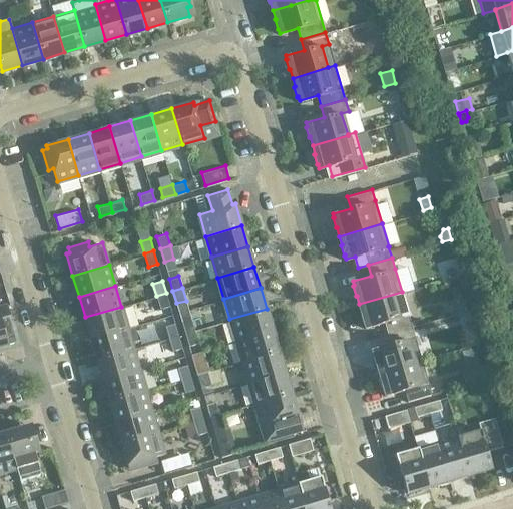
[(408,314),(402,292),(359,304),(362,313),(361,313),(364,323),(365,323),(366,327),(384,322),(387,333),(412,326),(408,315),(408,314)]
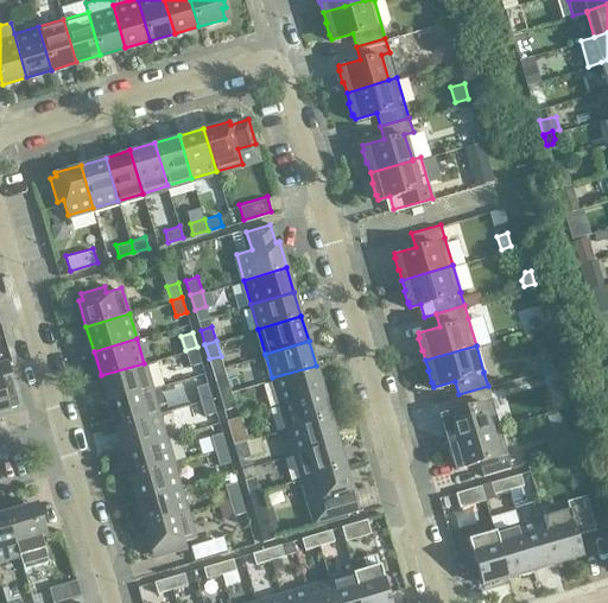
[(197,347),(185,350),(190,365),(201,361),(197,347)]
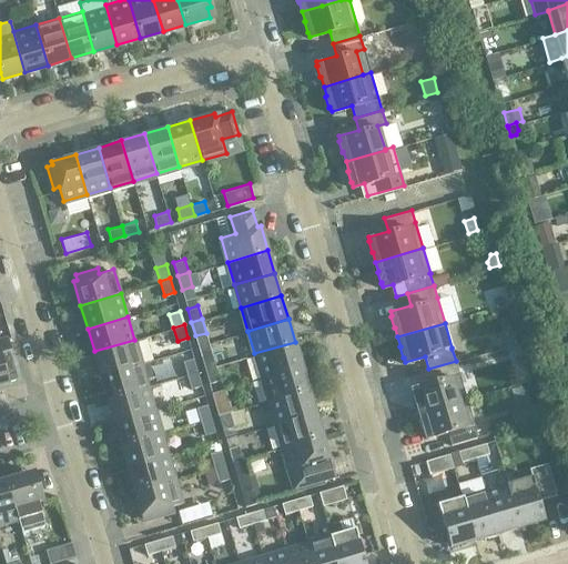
[(0,382),(3,381),(18,376),(6,336),(0,338),(0,382)]
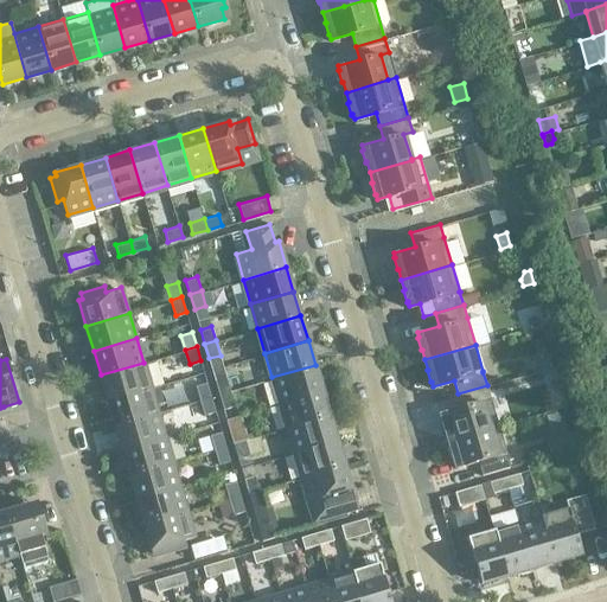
[(144,363),(101,375),(108,399),(151,386),(144,363)]
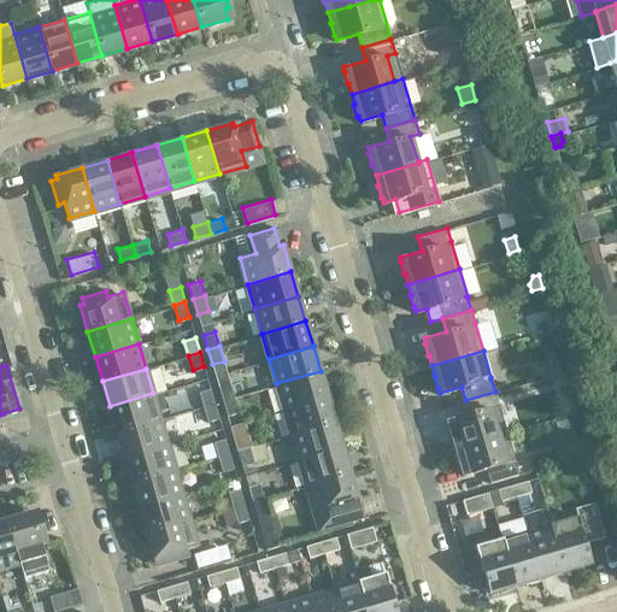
[(276,383),(283,409),(328,396),(321,371),(276,383)]
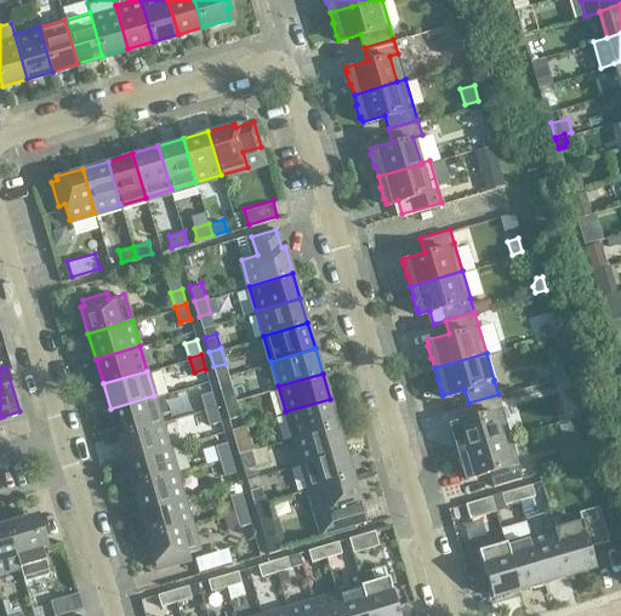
[(220,387),(224,403),(235,399),(232,385),(220,387)]
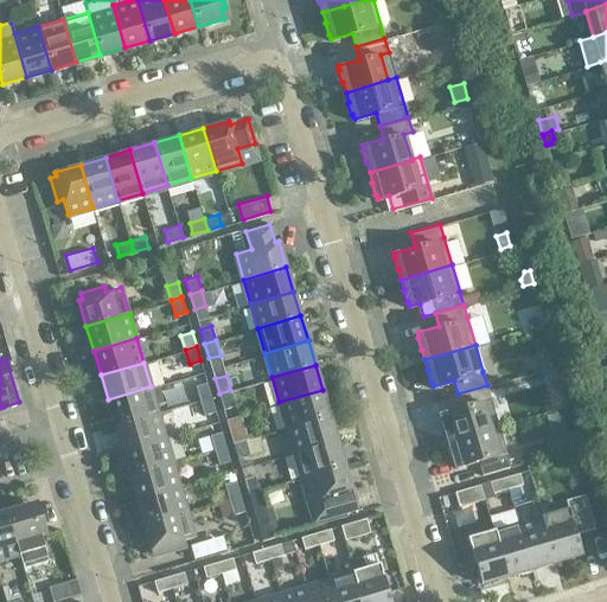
[(196,384),(199,399),(211,396),(206,382),(196,384)]
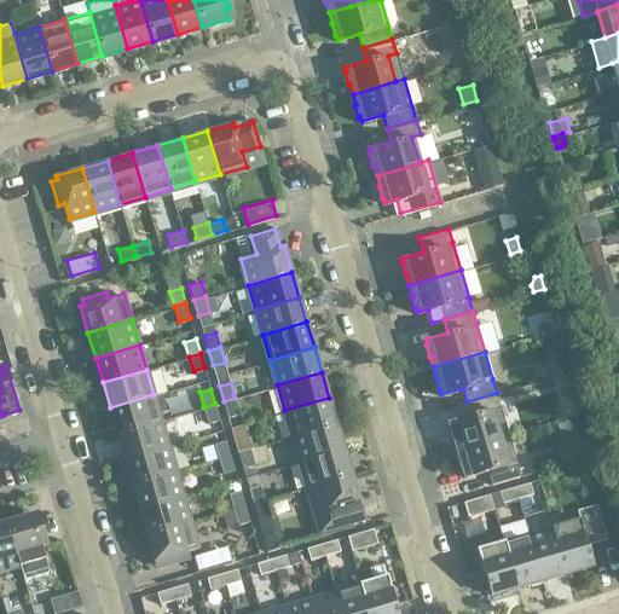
[(457,449),(499,435),(509,433),(501,407),(497,393),(467,401),(472,415),(449,421),(451,426),(450,426),(453,438),(455,438),(457,449)]
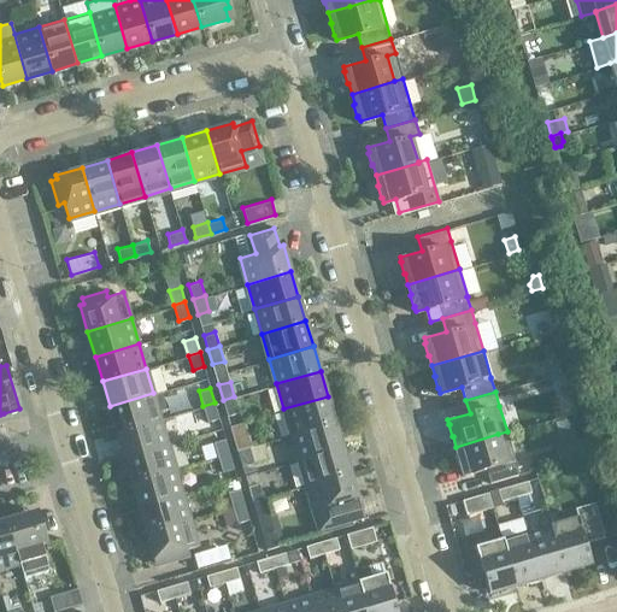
[(153,393),(110,406),(117,431),(160,418),(153,393)]
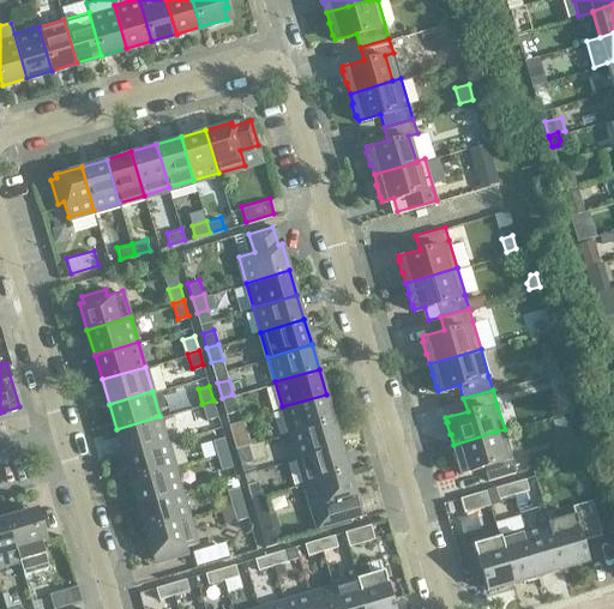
[(233,395),(222,398),(226,412),(238,409),(233,395)]
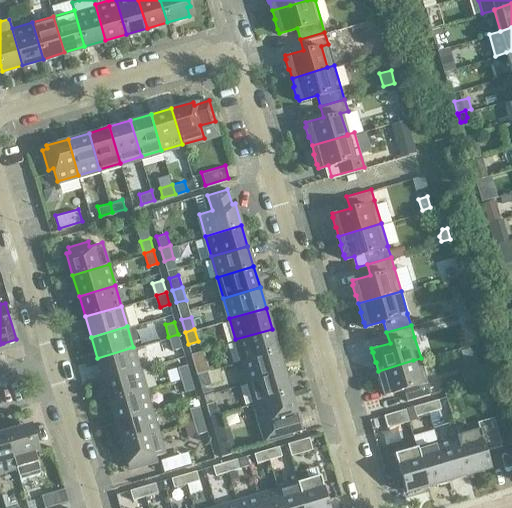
[(235,339),(242,360),(278,349),(272,329),(235,339)]
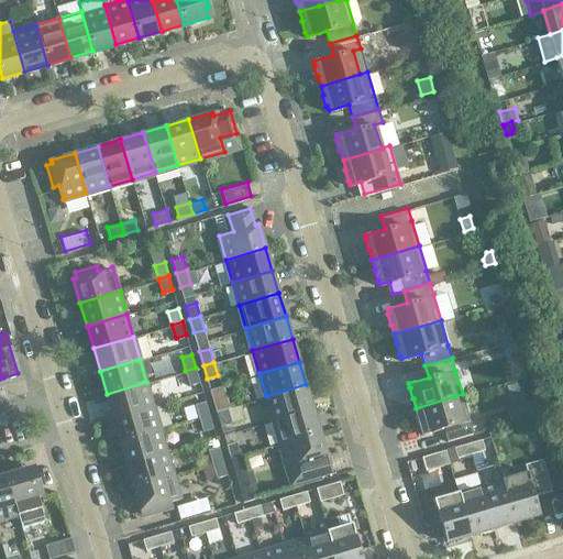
[(196,368),(185,371),(189,384),(200,381),(196,368)]
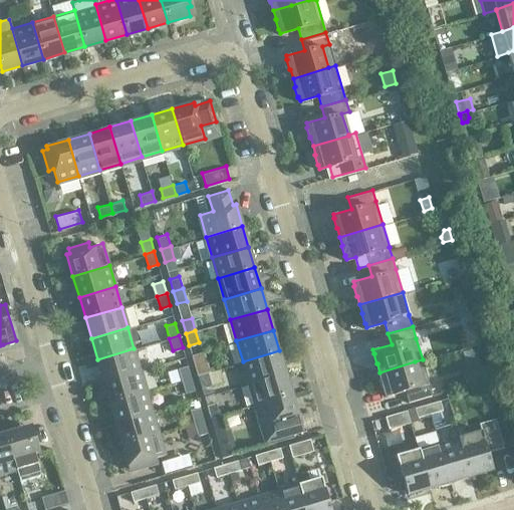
[(474,347),(463,350),(467,365),(478,362),(474,347)]
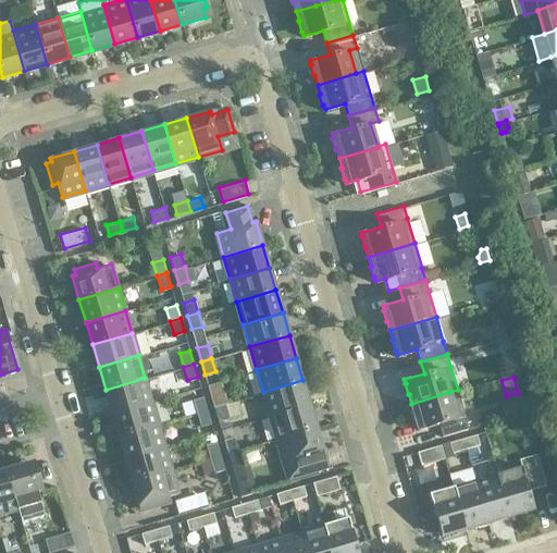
[(145,378),(106,390),(112,412),(151,401),(145,378)]
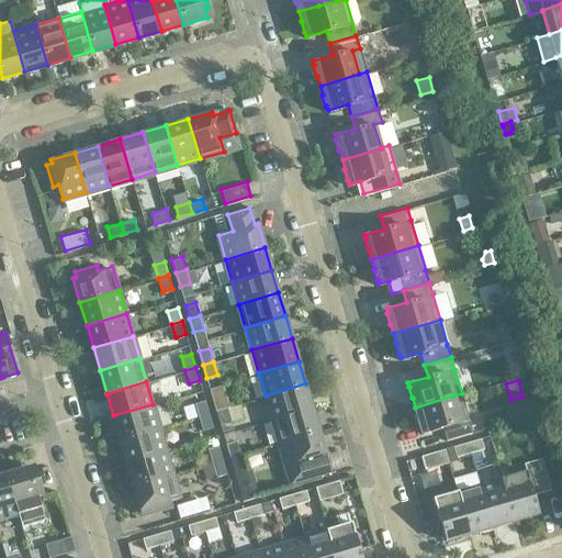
[(272,419),(312,406),(305,383),(266,395),(272,419)]
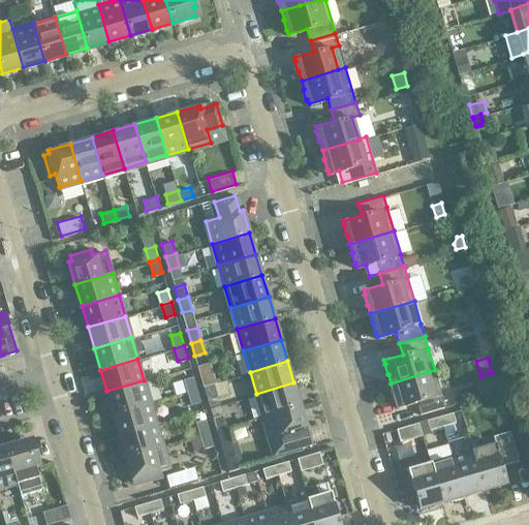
[(204,385),(213,382),(210,370),(199,373),(204,385)]
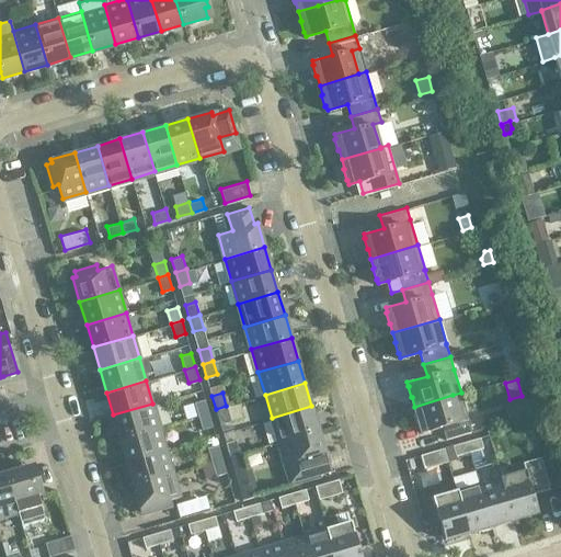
[(442,425),(445,438),(471,430),(468,417),(460,419),(453,395),(414,407),(418,416),(416,417),(420,428),(421,427),(422,431),(442,425)]
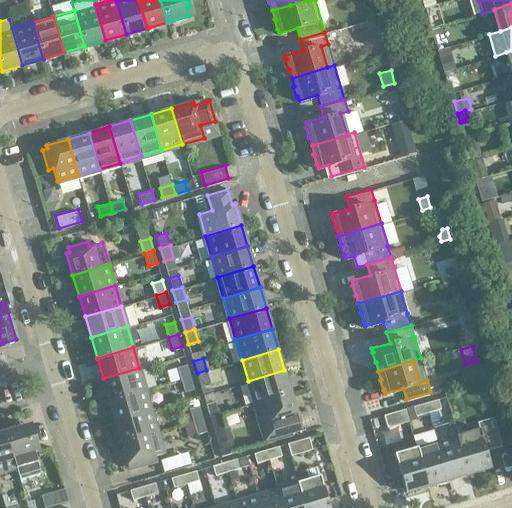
[(177,366),(181,378),(190,375),(187,363),(177,366)]
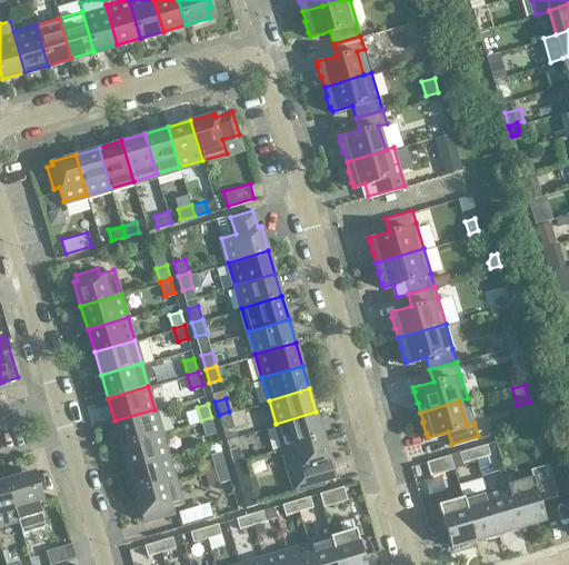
[(155,409),(115,420),(121,444),(161,433),(155,409)]
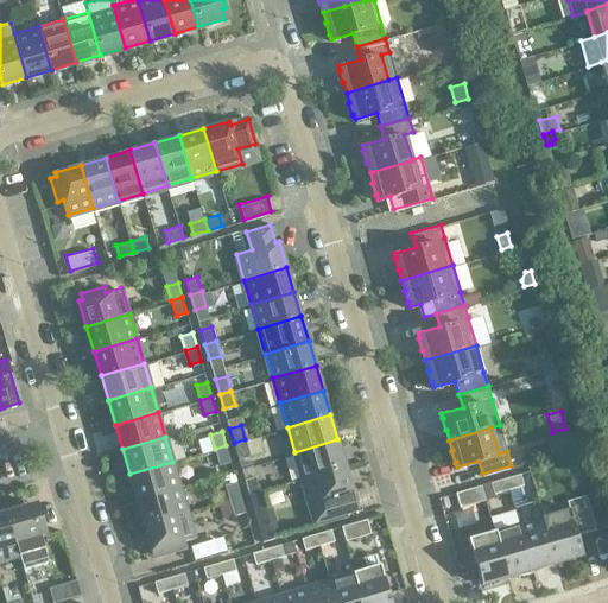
[(234,443),(238,457),(249,455),(245,439),(234,443)]
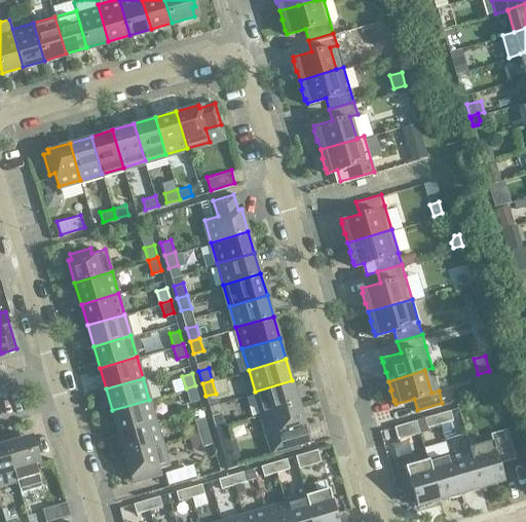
[(255,392),(261,412),(298,402),(292,380),(255,392)]
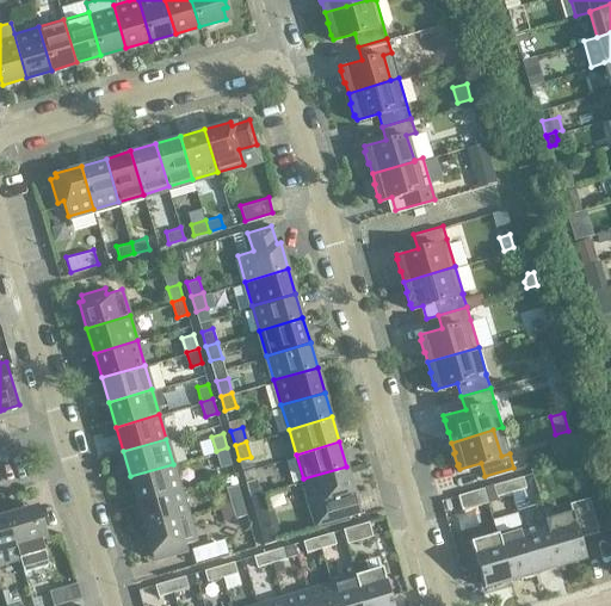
[(227,447),(216,451),(220,465),(232,463),(227,447)]
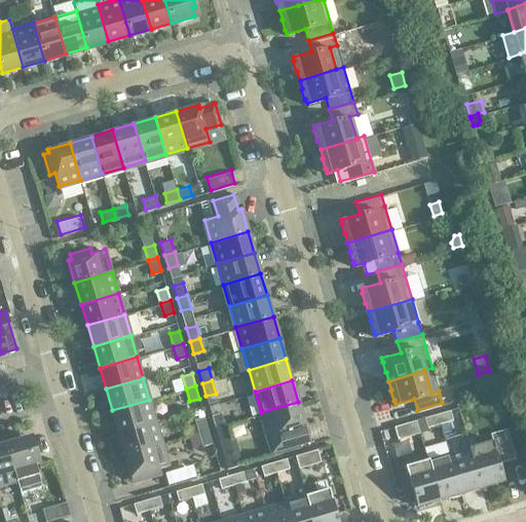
[(149,400),(112,410),(118,432),(155,420),(149,400)]
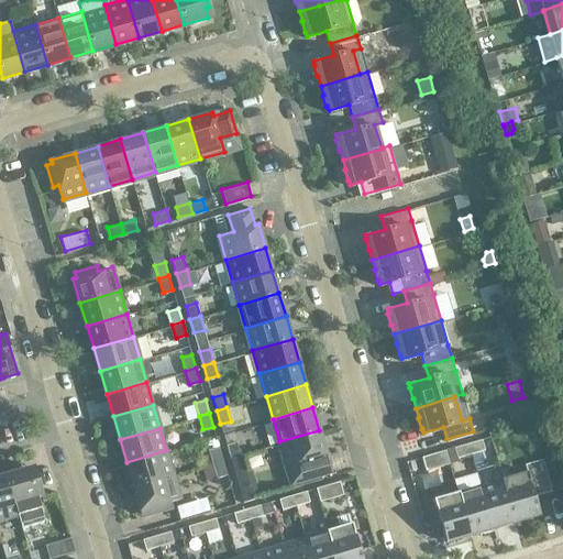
[(322,455),(326,455),(319,430),(279,441),(291,482),(328,471),(322,455)]
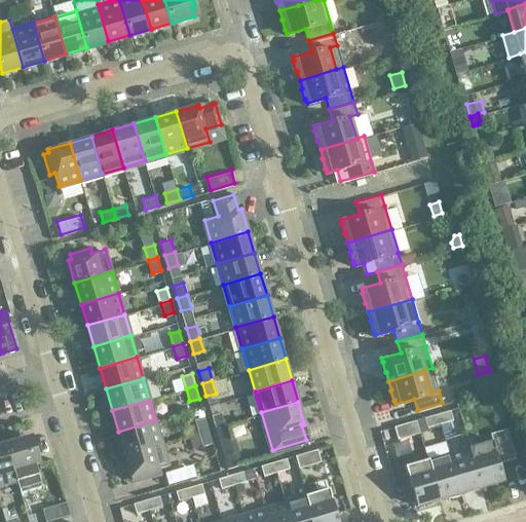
[(450,409),(437,412),(440,422),(453,418),(450,409)]
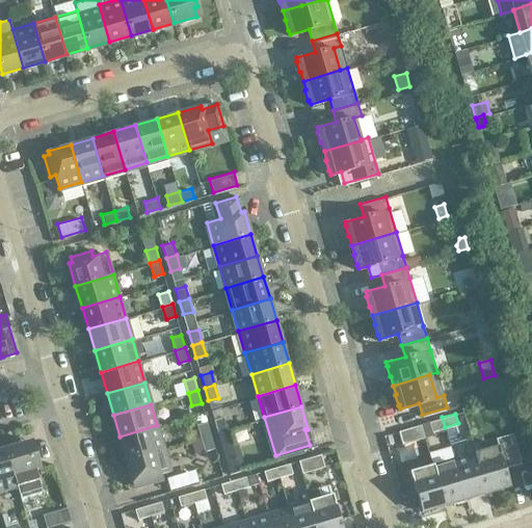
[(223,416),(214,419),(217,431),(228,428),(223,416)]
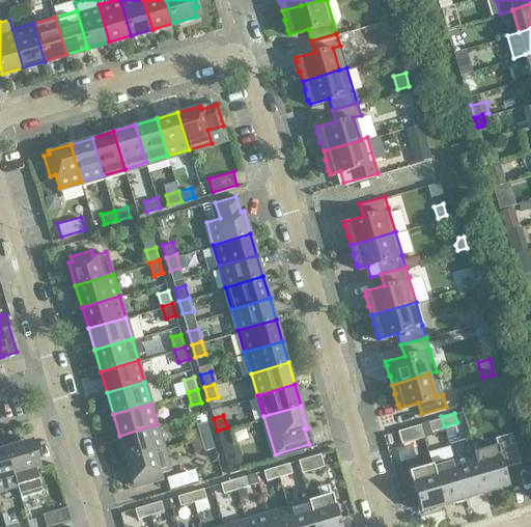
[(441,416),(428,420),(430,431),(444,426),(441,416)]
